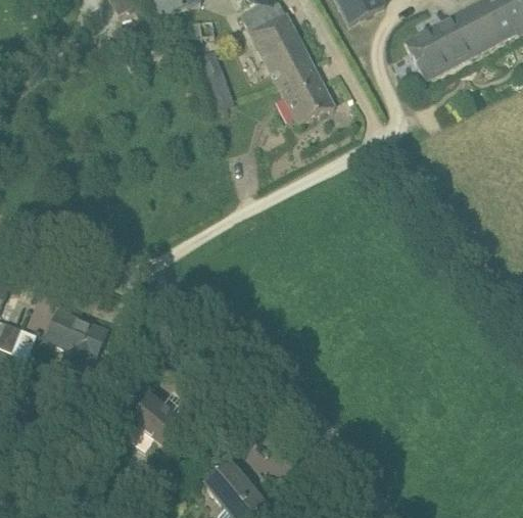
[(111,0),(119,12),(139,1),(139,0),(111,0)]
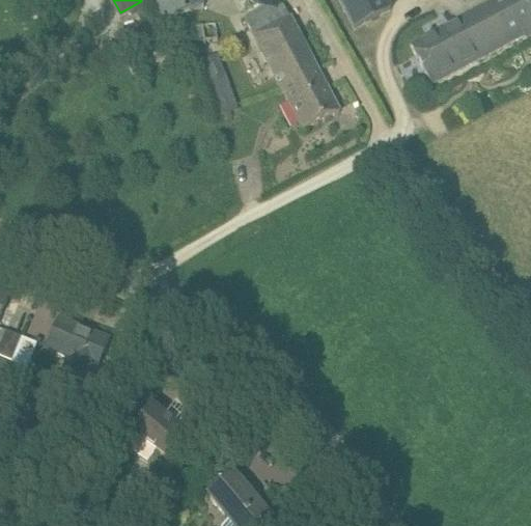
[(204,0),(148,0),(155,19),(204,0)]
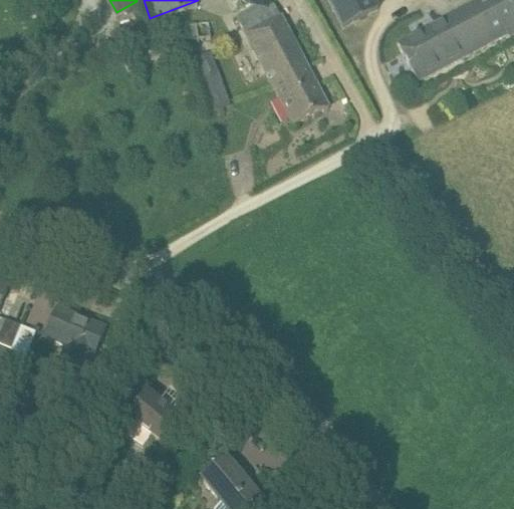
[(294,73),(310,64),(282,12),(275,0),(262,0),(237,13),(246,31),(273,82),(293,71),(294,73)]
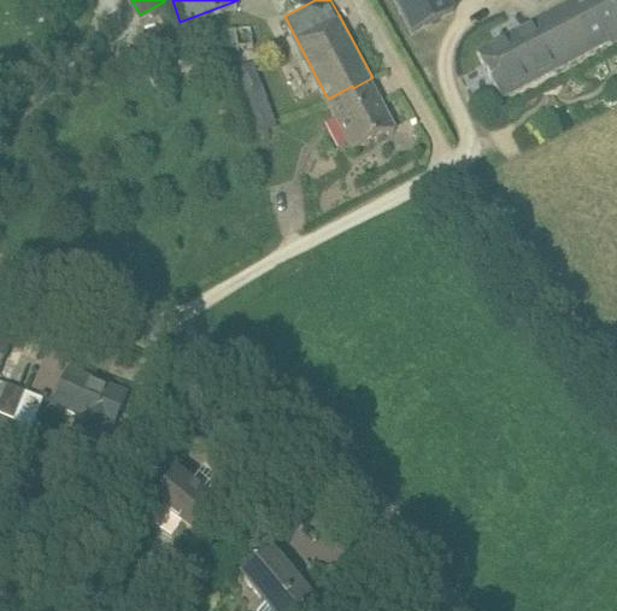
[(395,0),(411,30),(454,5),(451,0),(395,0)]
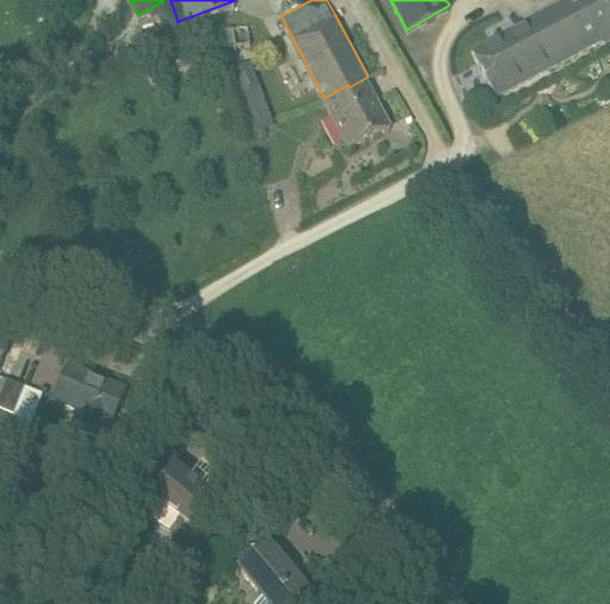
[(560,0),(475,45),(500,91),(602,36),(605,41),(609,38),(609,0),(560,0)]
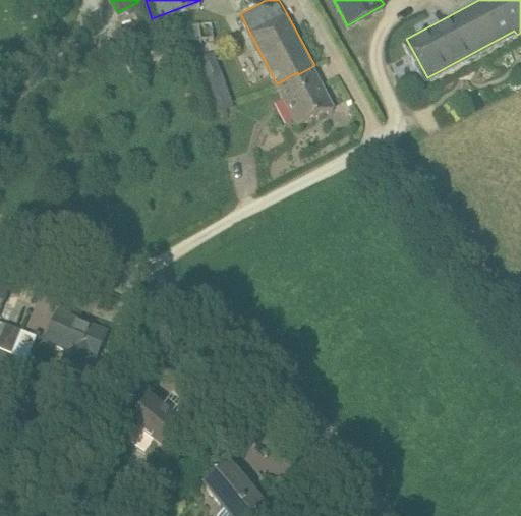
[(174,19),(178,44),(200,41),(199,37),(213,35),(211,17),(197,18),(197,17),(174,19)]
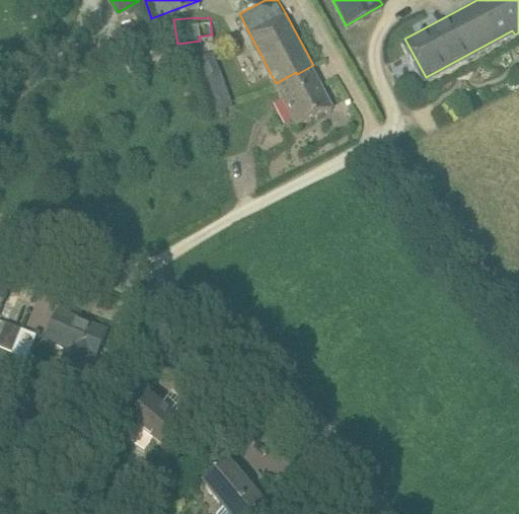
[(232,103),(213,51),(190,59),(210,113),(232,103)]
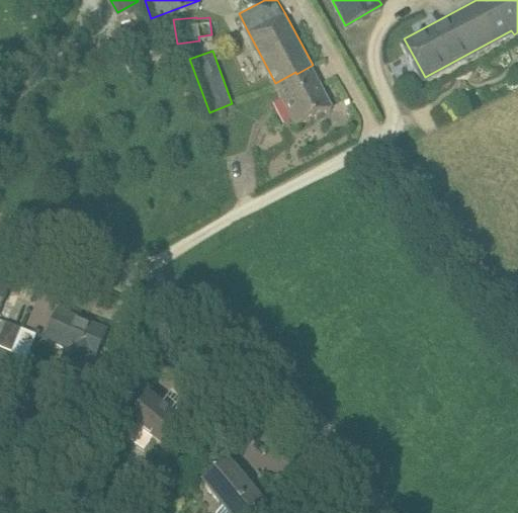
[(295,72),(275,83),(296,124),(333,104),(313,65),(296,74),(295,72)]
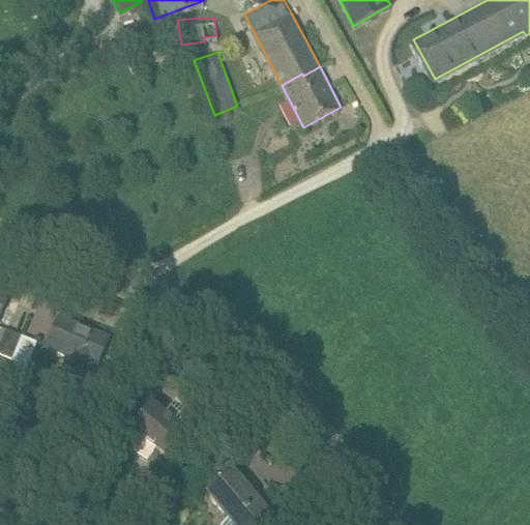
[(190,103),(201,99),(198,90),(187,93),(190,103)]
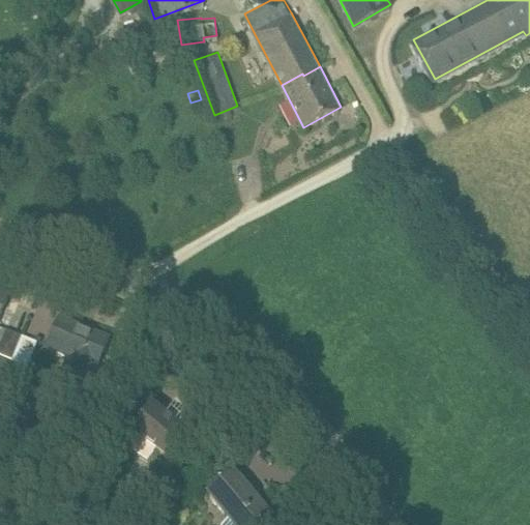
[(109,334),(59,314),(47,344),(69,353),(62,370),(88,381),(95,365),(96,366),(109,334)]
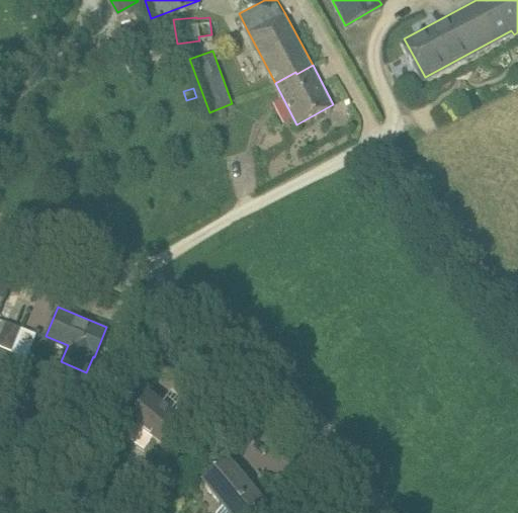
[(0,362),(4,364),(20,326),(5,320),(0,332),(0,362)]
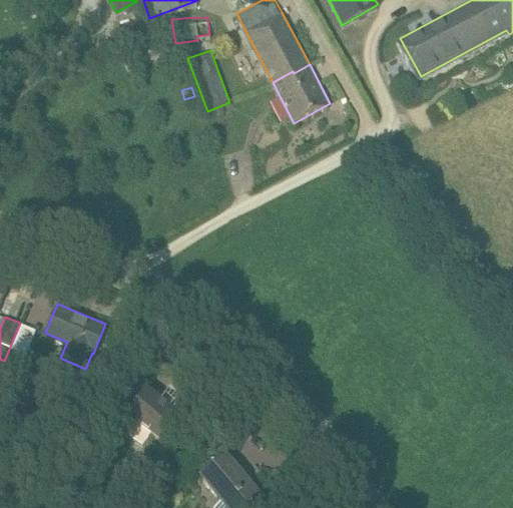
[(165,328),(149,321),(144,330),(160,338),(165,328)]
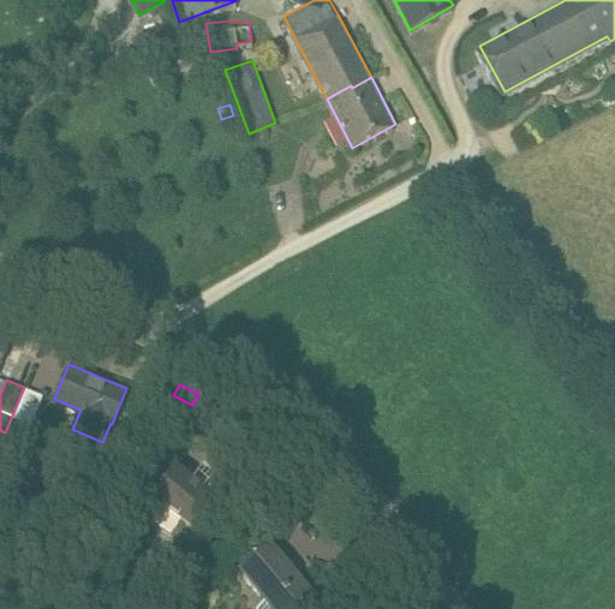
[(41,393),(24,387),(5,433),(22,440),(29,421),(30,419),(41,393)]
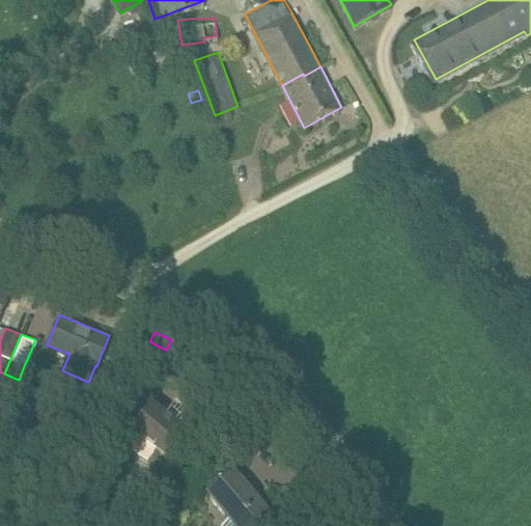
[(188,428),(152,403),(133,430),(136,432),(127,443),(128,447),(132,449),(135,449),(147,459),(156,446),(168,455),(188,428)]
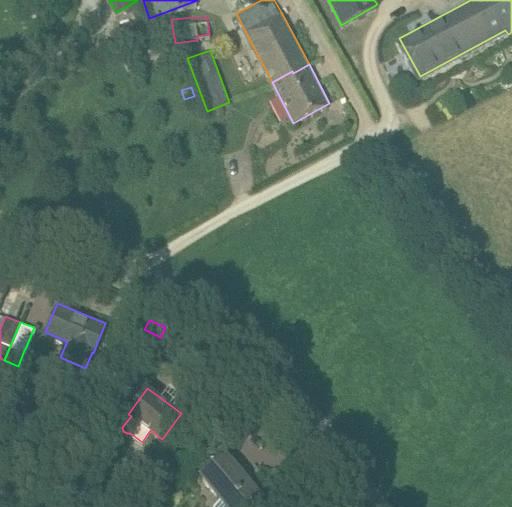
[(225,453),(201,473),(221,499),(213,505),(214,506),(249,506),(261,497),(225,453)]
